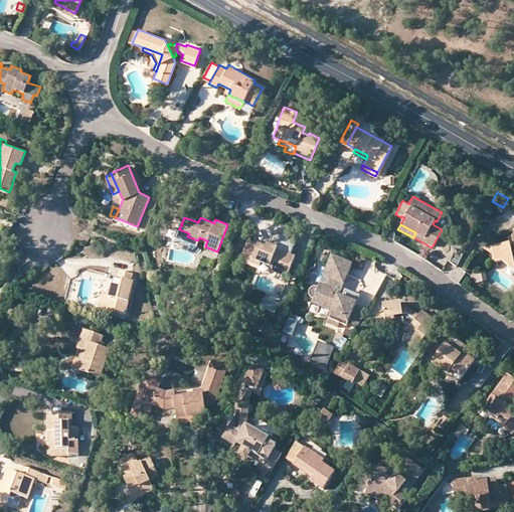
[(189,233),(179,229),(176,237),(196,244),(198,240),(187,236),(189,233)]
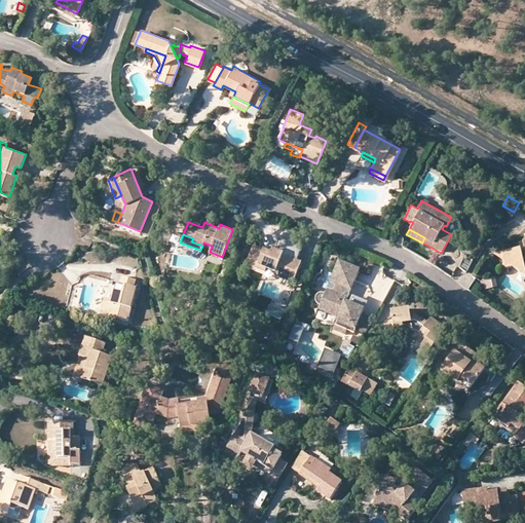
[(499,252),(501,259),(503,266),(511,265),(519,270),(524,268),(524,265),(524,264),(524,235),(522,240),(519,246),(519,247),(499,252)]
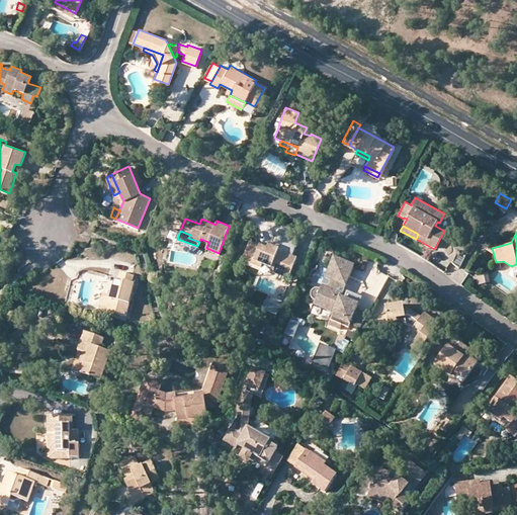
[(271,265),(289,272),(296,255),(286,251),(290,241),(276,236),(273,244),(269,242),(267,246),(250,239),(242,258),(260,265),(261,261),(271,265)]
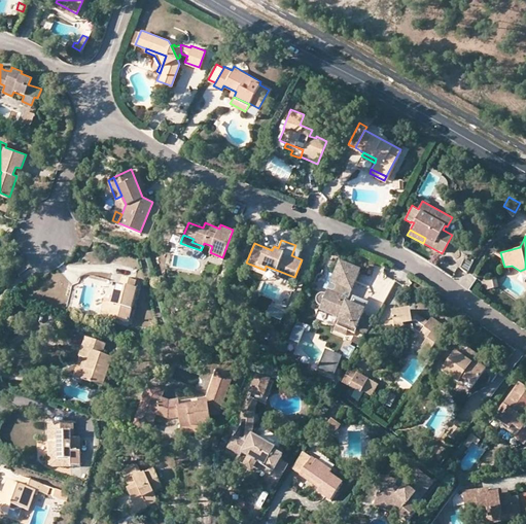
[(459,265),(466,270),(471,260),(464,256),(459,265)]
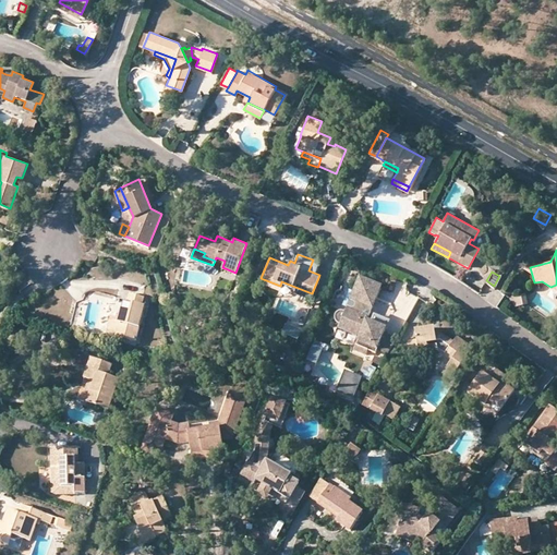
[(340,327),(339,329),(339,330),(359,338),(353,352),(366,358),(367,351),(374,354),(376,349),(384,330),(385,326),(365,318),(379,284),(359,275),(349,296),(348,296),(347,296),(344,298),(343,301),(343,303),(344,305),(346,308),(348,309),(346,314),(343,313),(341,313),(339,313),(337,314),(336,316),(335,318),(335,322),(336,324),(338,325),(340,327)]
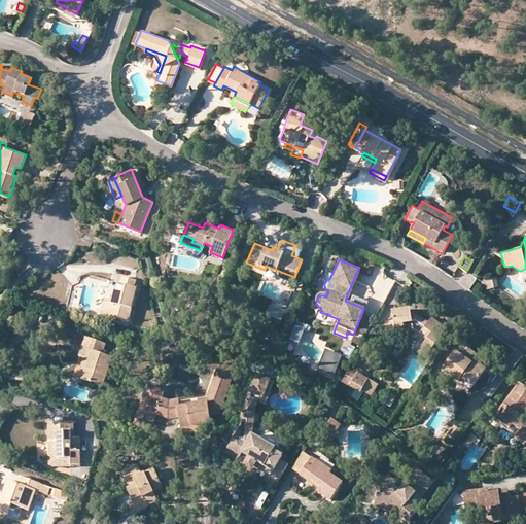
[(127,263),(125,275),(134,277),(136,265),(127,263)]
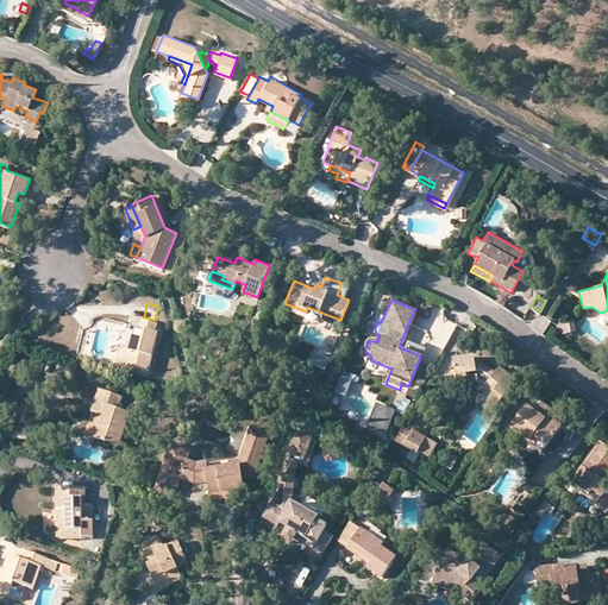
[(574,332),(572,309),(558,310),(559,332),(574,332)]
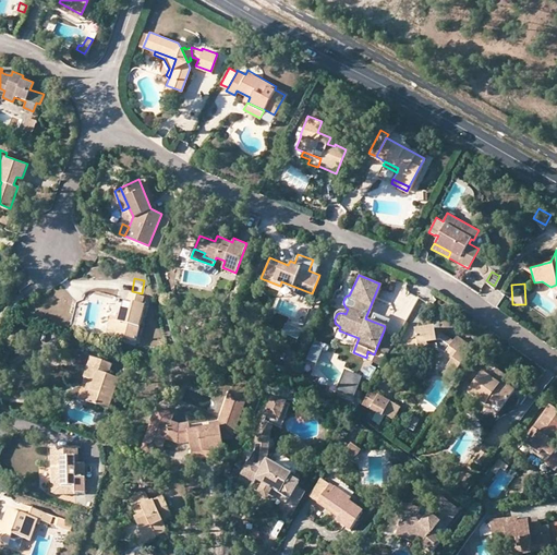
[(290,290),(311,298),(312,293),(292,286),(290,290)]
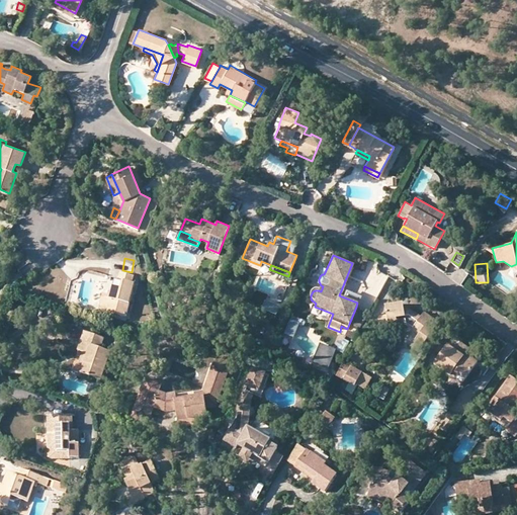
[(106,309),(126,314),(135,282),(132,281),(134,273),(119,269),(117,277),(114,276),(110,291),(106,309)]
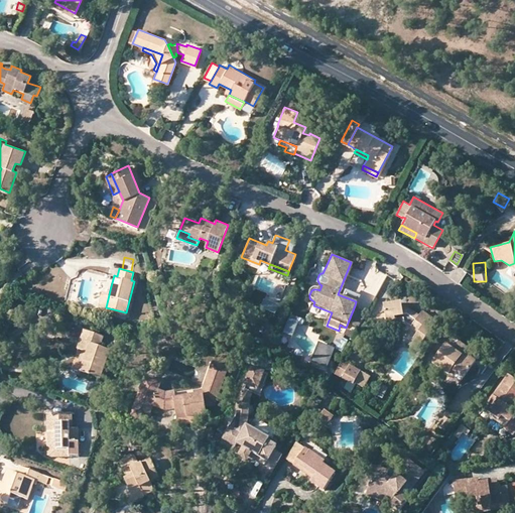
[(84,276),(86,272),(81,271),(76,274),(70,295),(79,297),(84,276)]
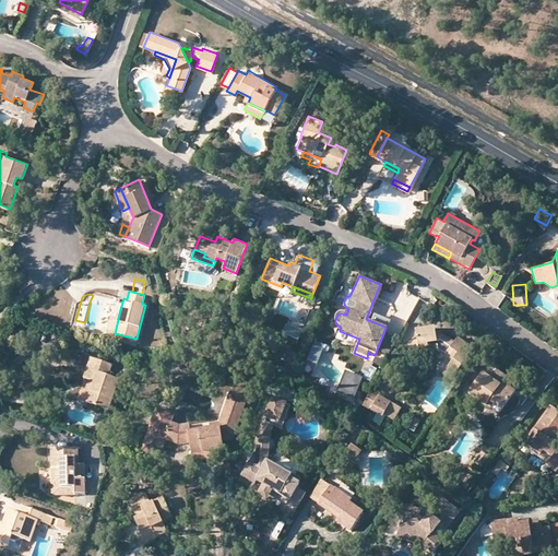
[(115,333),(119,315),(111,312),(107,331),(115,333)]
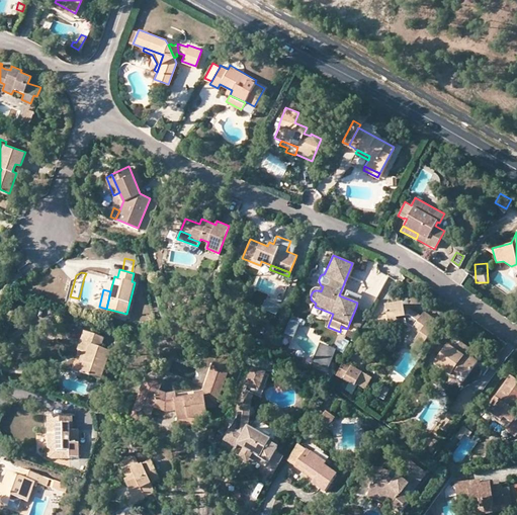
[(339,295),(357,303),(359,299),(340,291),(339,295)]
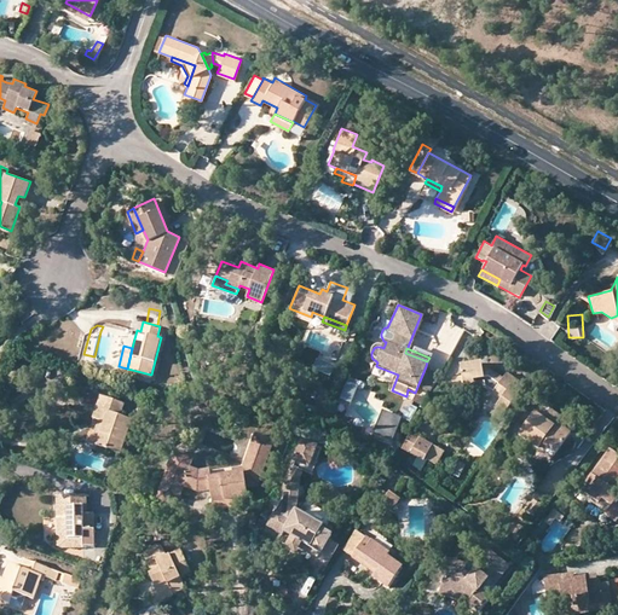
[(485,381),(485,387),(491,390),(490,392),(500,398),(497,400),(507,406),(524,379),(507,369),(503,375),(489,366),(481,365),(480,359),(460,363),(461,373),(452,376),(455,395),(466,394),(466,390),(465,384),(485,381)]
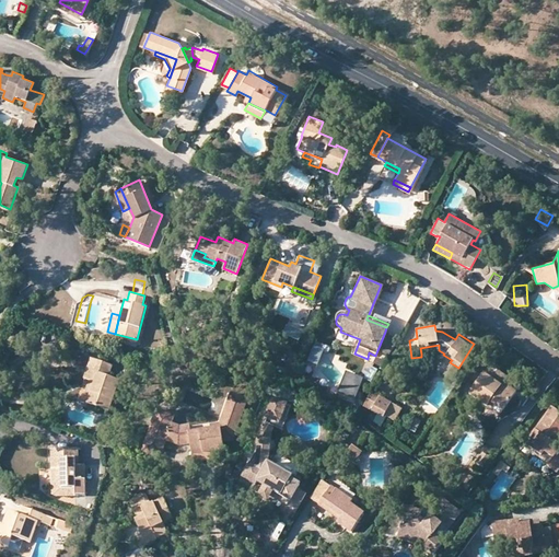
[(391,356),(399,338),(385,332),(377,350),(391,356)]
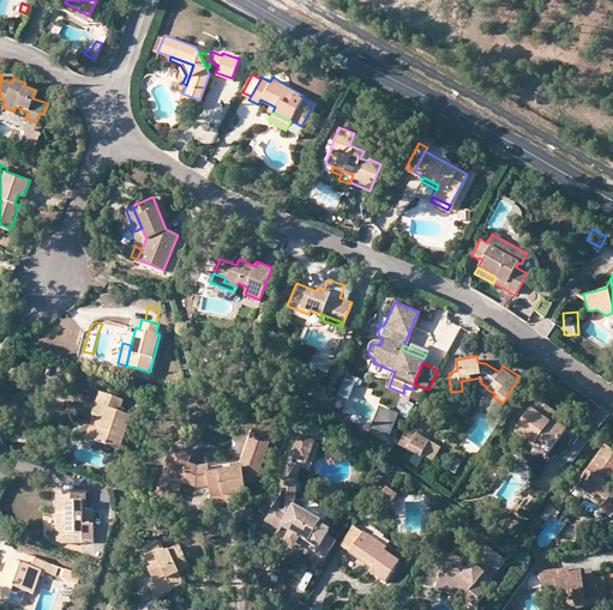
[(347,398),(354,379),(343,375),(336,394),(347,398)]
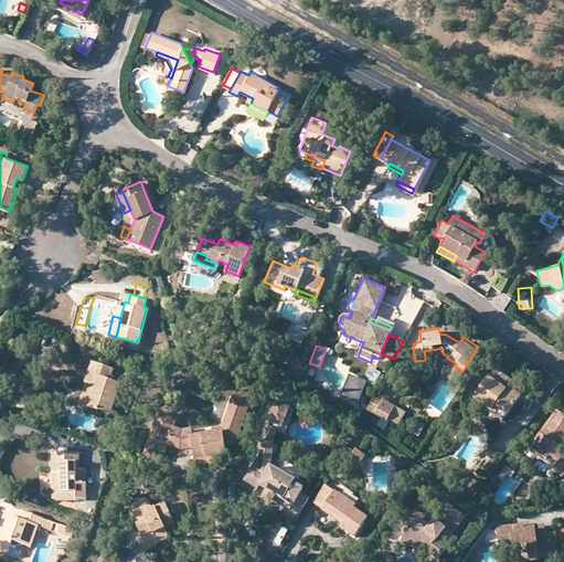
[(424,351),(425,357),(443,353),(443,348),(424,351)]
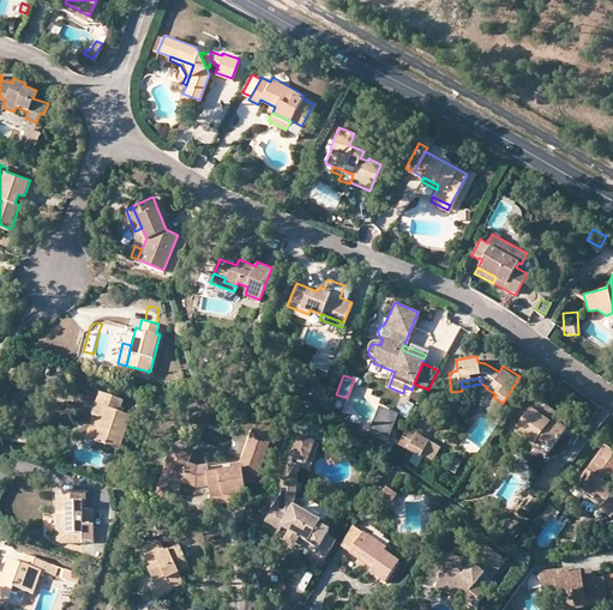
[(90,438),(120,448),(132,415),(119,410),(124,398),(98,390),(91,411),(97,414),(90,438)]
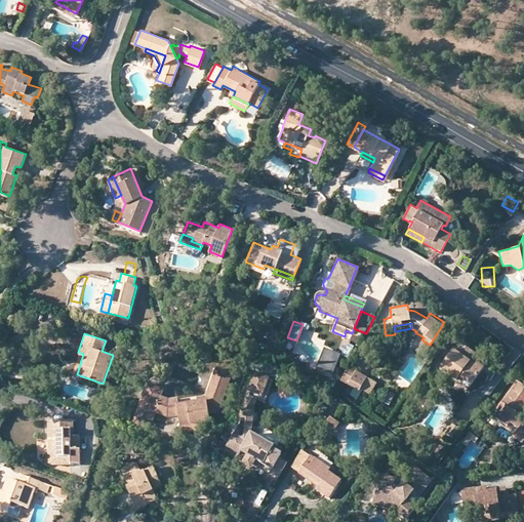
[(355,342),(349,337),(347,342),(344,339),(341,345),(344,346),(341,350),(349,353),(355,342)]
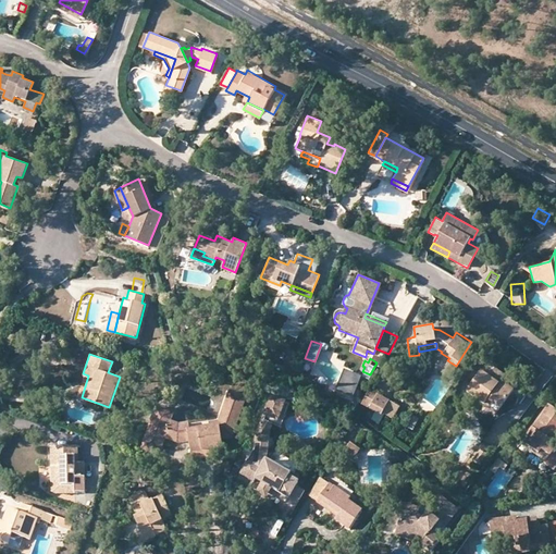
[(486,398),(498,407),(513,388),(490,372),(493,369),(484,364),(466,390),(483,403),(486,398)]
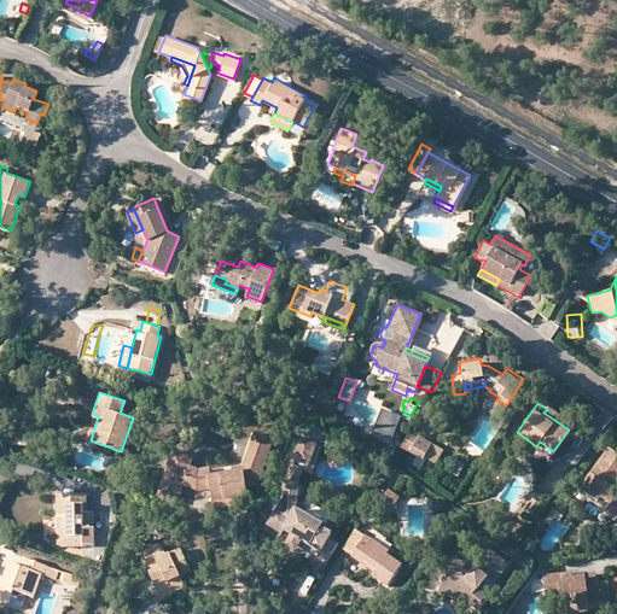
[(256,468),(244,463),(232,466),(233,469),(211,473),(202,474),(201,463),(192,461),(188,460),(185,468),(178,466),(181,456),(170,452),(161,480),(159,484),(166,486),(169,477),(175,479),(176,478),(182,480),(182,481),(197,487),(210,486),(211,498),(236,495),(248,493),(246,484),(257,483),(273,437),(256,431),(249,450),(261,455),(256,468)]
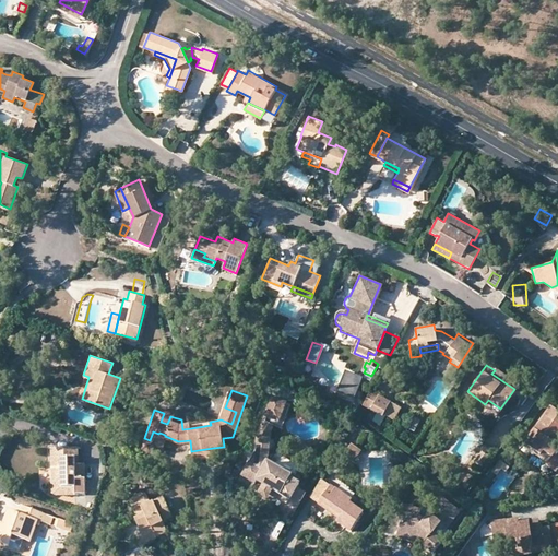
[(378,393),(370,390),(363,404),(369,407),(378,393)]
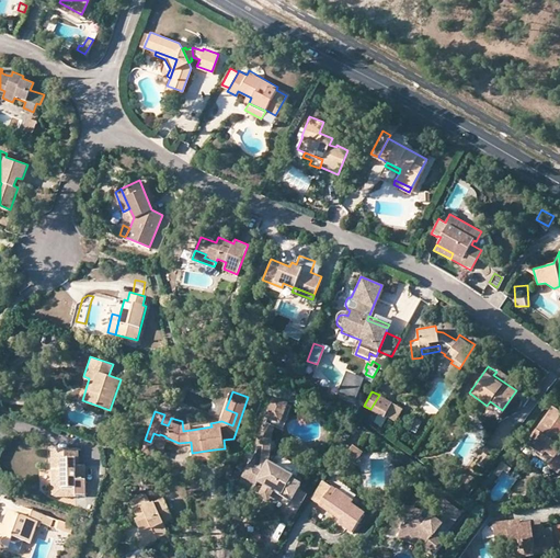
[(401,407),(379,395),(370,409),(377,412),(373,420),(380,424),(386,414),(395,420),(401,407)]
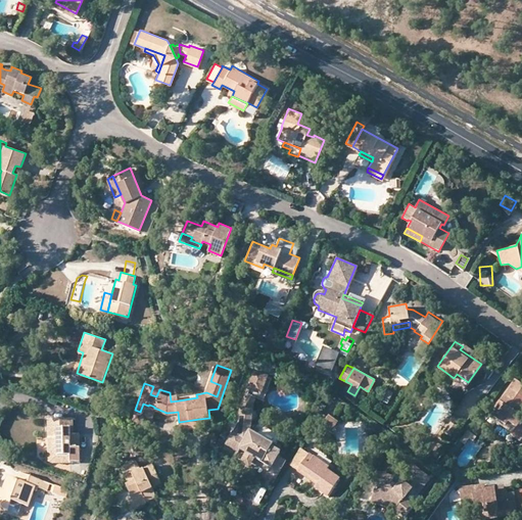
[(243,386),(245,387),(256,391),(264,375),(251,369),(243,386)]
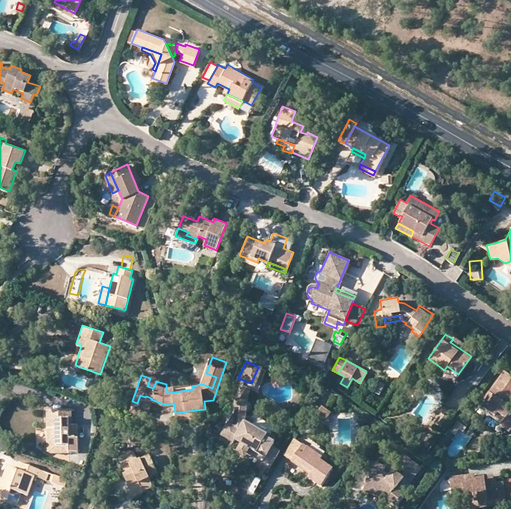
[(444,370),(456,378),(458,374),(447,366),(444,370)]
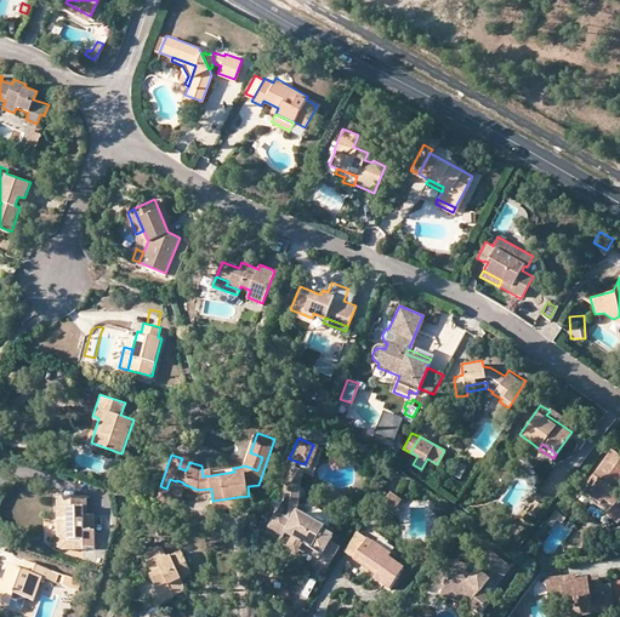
[(291,460),(286,469),(286,481),(300,484),(300,474),(303,469),(307,472),(318,446),(313,445),(305,464),(291,460)]
